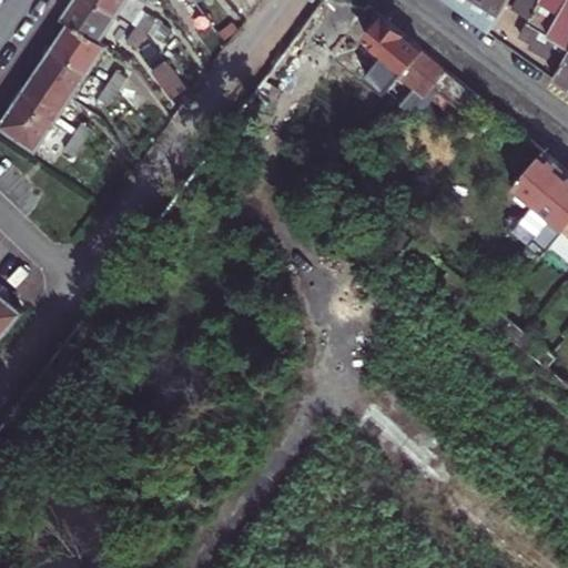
[(100,44),(118,18),(91,0),(77,0),(63,20),(71,26),(100,44)]
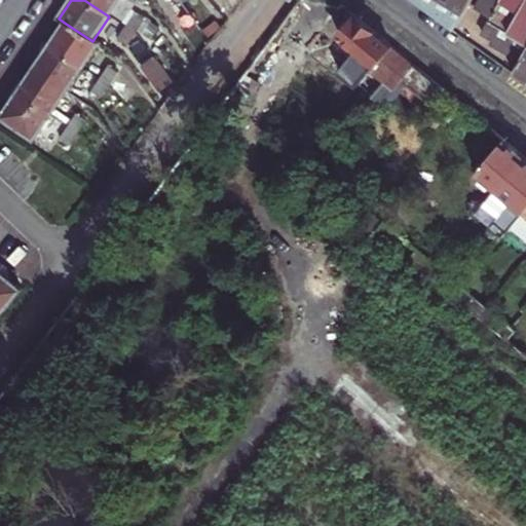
[(84,0),(109,16),(119,0),(84,0)]
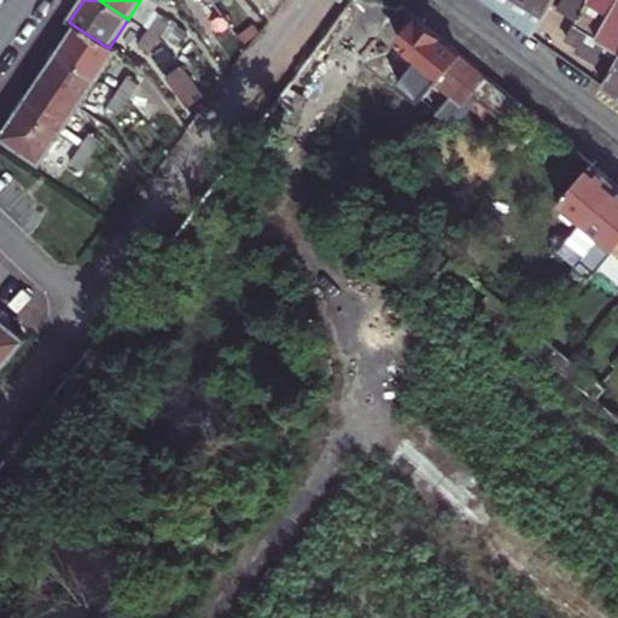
[(208,0),(226,24),(235,36),(250,27),(231,0),(208,0)]
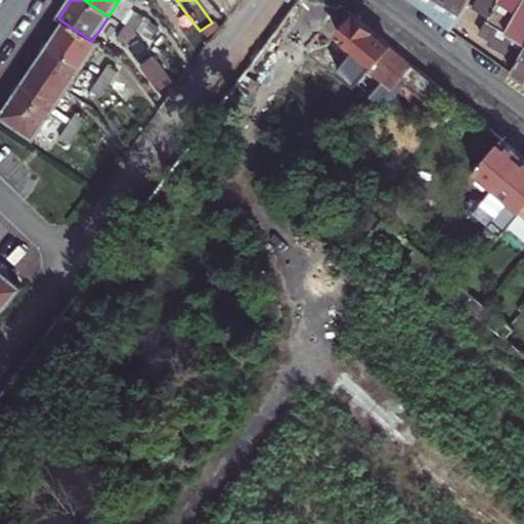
[(470,0),(406,0),(436,22),(448,3),(463,12),(470,0)]
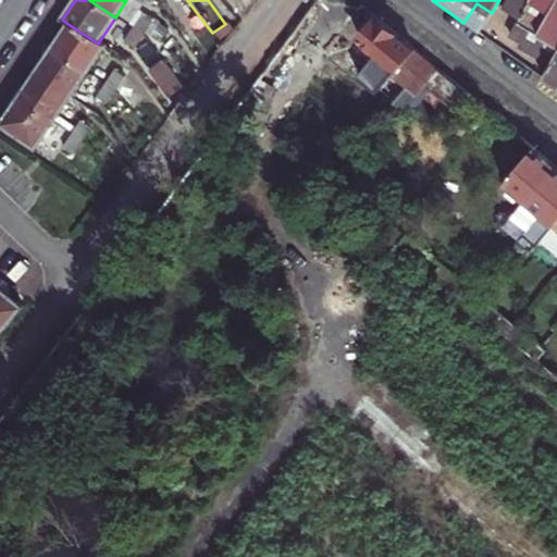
[(519,47),(549,65),(556,51),(556,0),(508,0),(503,9),(519,19),(510,35),(522,42),(519,47)]
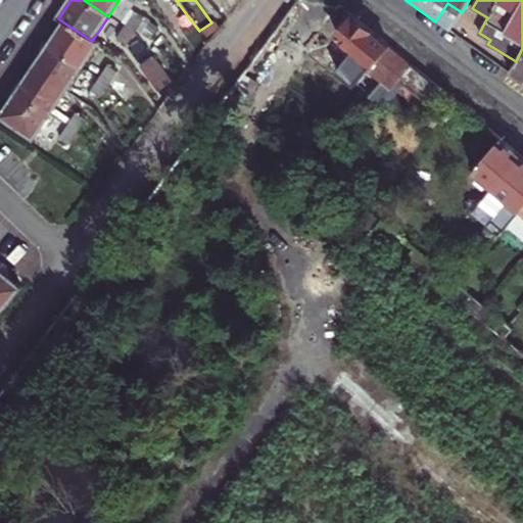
[(447,3),(435,21),(450,32),(462,12),(447,3)]
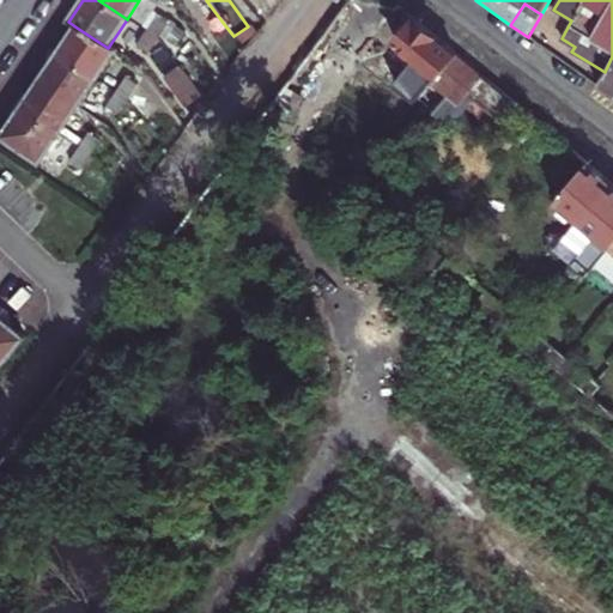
[(167,25),(157,19),(147,32),(158,40),(167,25)]
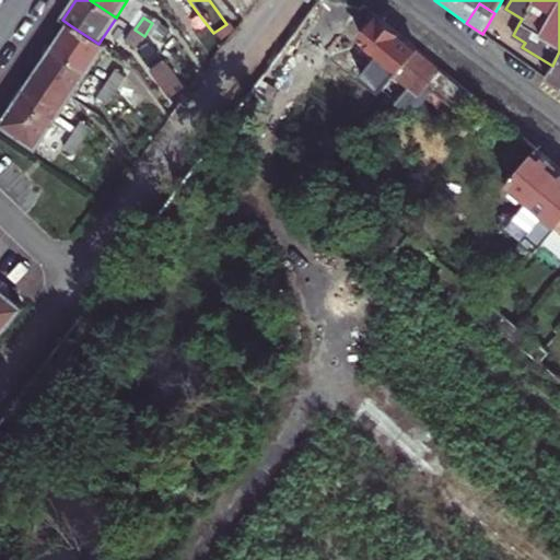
[(429,85),(441,71),(378,20),(362,41),(401,73),(403,72),(409,62),(423,74),(417,83),(406,98),(416,107),(434,90),(429,85)]
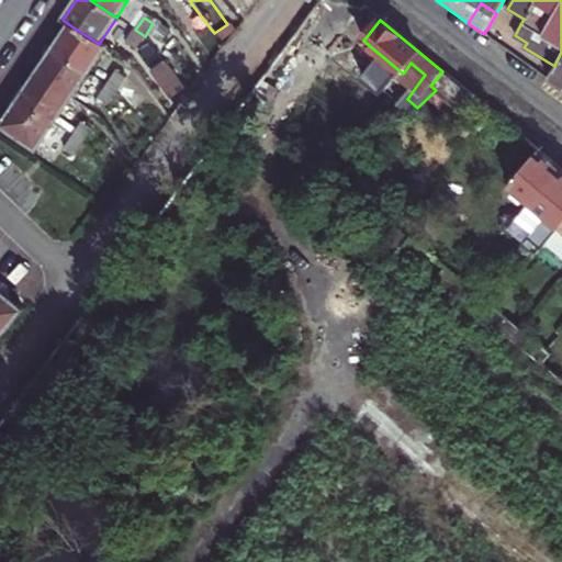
[(107,49),(99,44),(70,25),(56,45),(52,42),(48,47),(89,74),(107,49)]
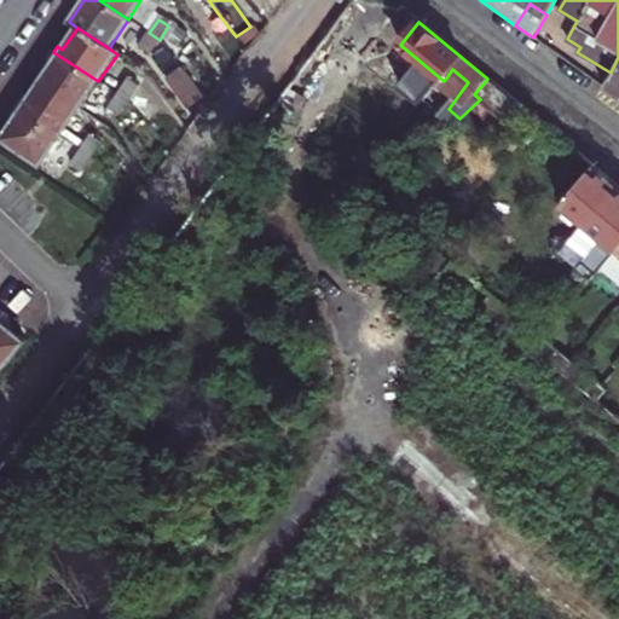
[(150,55),(160,40),(149,33),(140,47),(150,55)]
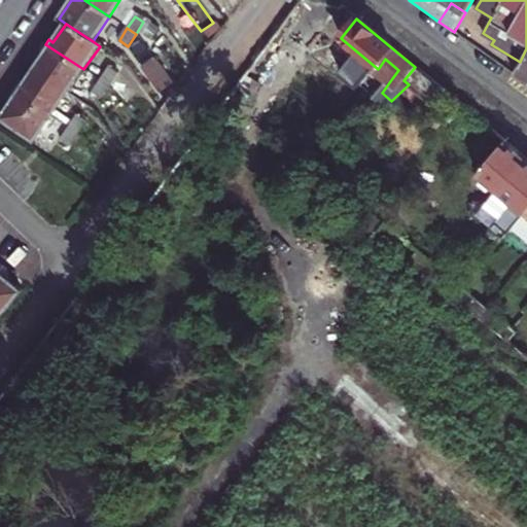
[(67,94),(83,69),(45,44),(42,49),(45,53),(33,71),(67,94)]
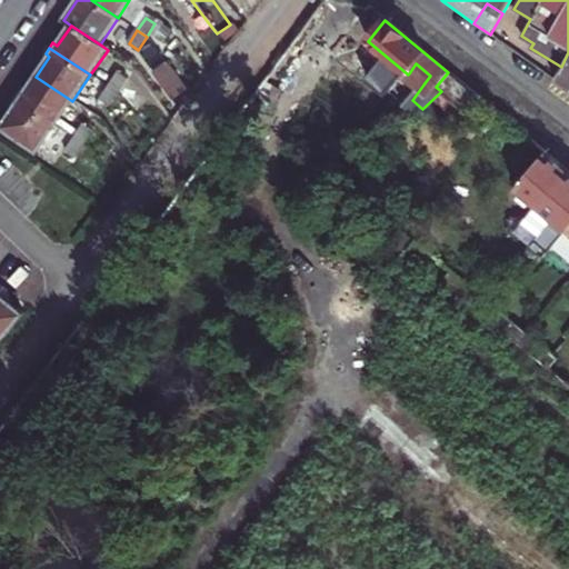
[(146,63),(169,95),(182,85),(159,52),(146,63)]
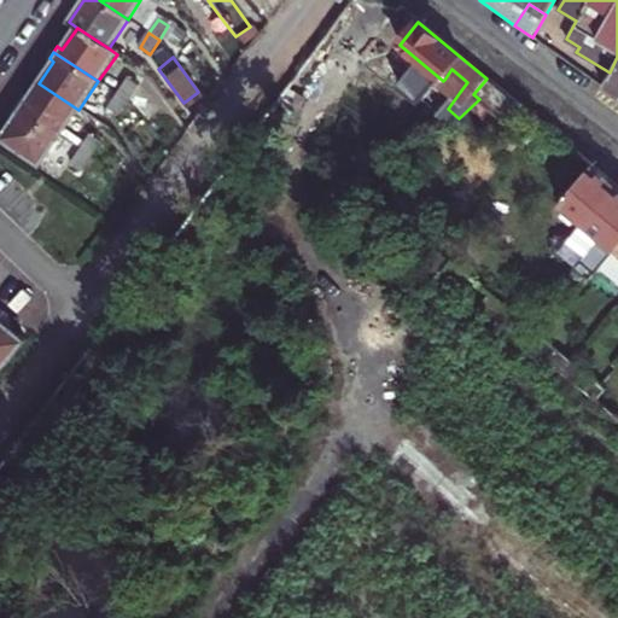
[(617,57),(610,73),(600,88),(617,99),(617,57)]
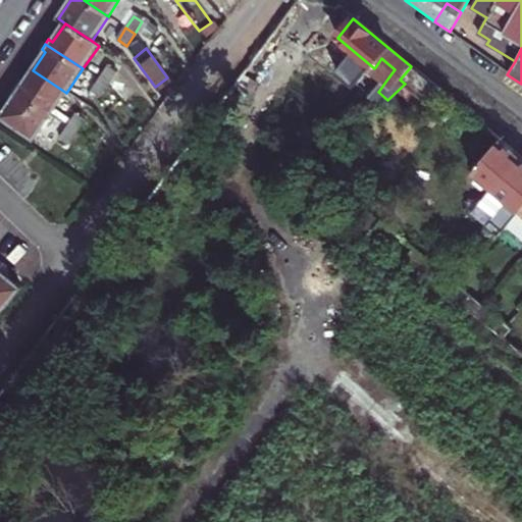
[(395,69),(381,58),(375,67),(388,77),(395,69)]
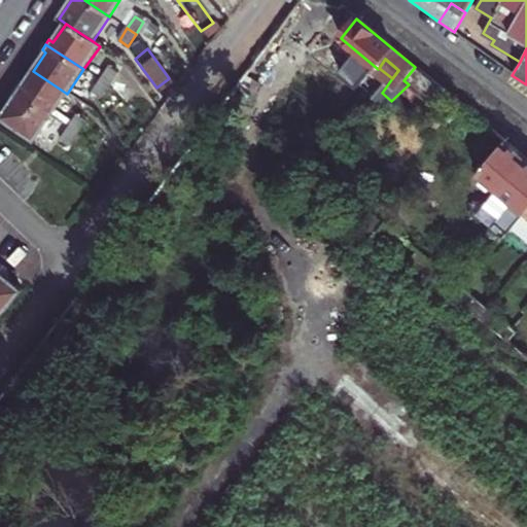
[(445,91),(415,67),(403,80),(409,84),(427,100),(421,107),(427,112),(445,91)]
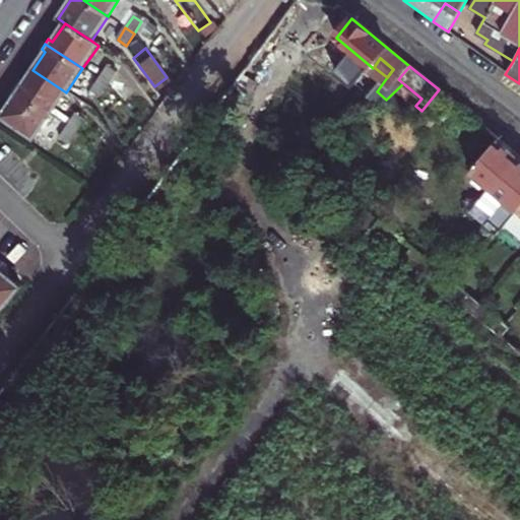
[(106,68),(99,79),(108,85),(115,73),(106,68)]
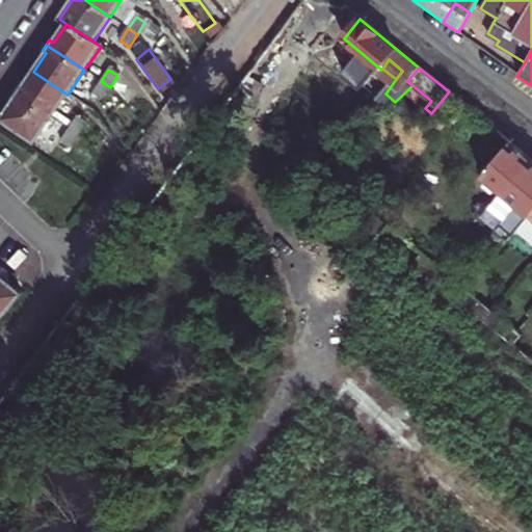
[(52,118),(68,95),(33,72),(20,91),(16,89),(14,92),(52,118)]
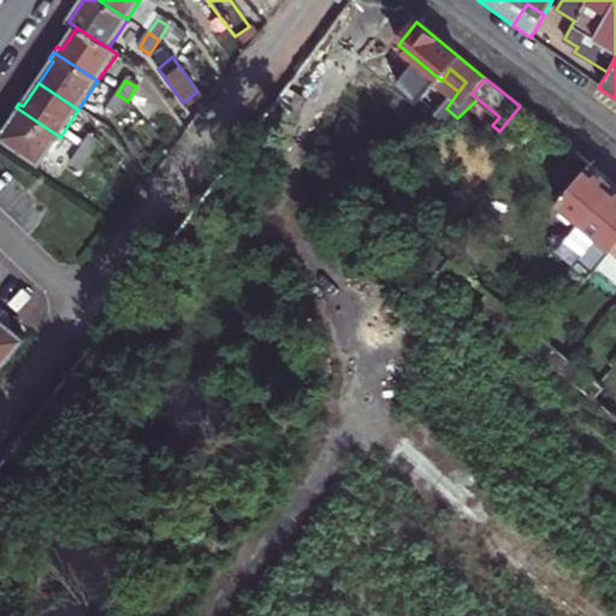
[(369,89),(359,84),(351,100),(362,106),(369,89)]
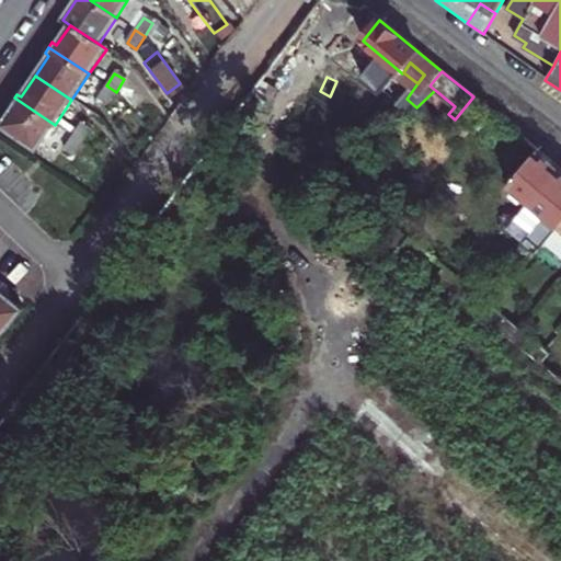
[(147,100),(132,81),(118,92),(133,111),(147,100)]
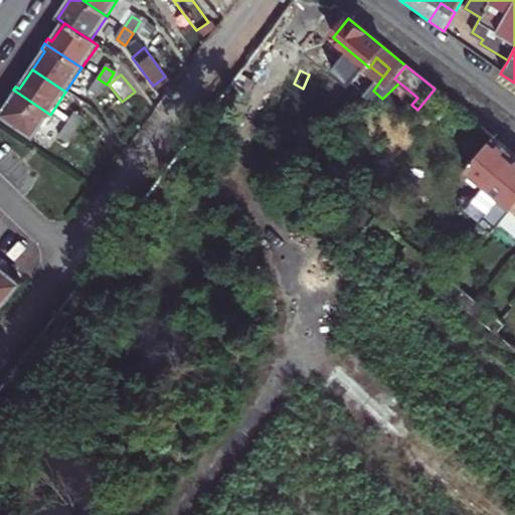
[(98,96),(107,84),(98,78),(90,91),(98,96)]
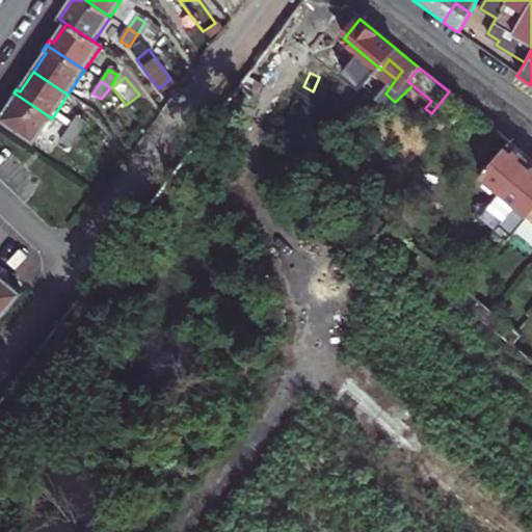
[(35,143),(52,118),(14,92),(10,99),(14,101),(0,121),(35,143)]
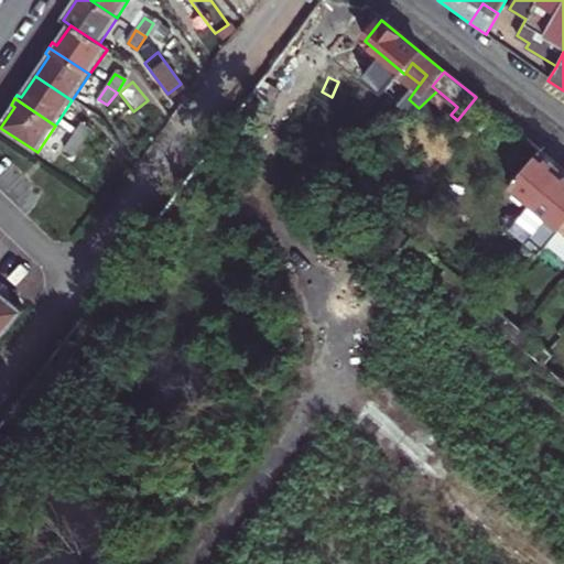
[(82,125),(73,138),(83,143),(90,130),(82,125)]
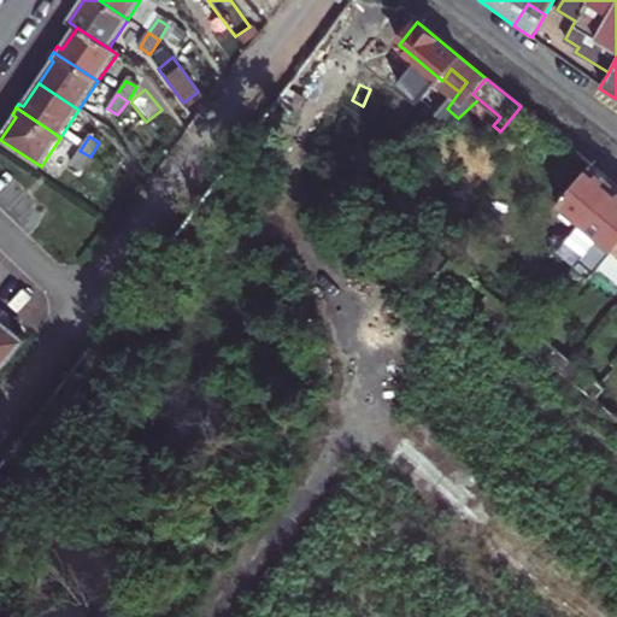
[(81,171),(90,157),(80,151),(70,164),(81,171)]
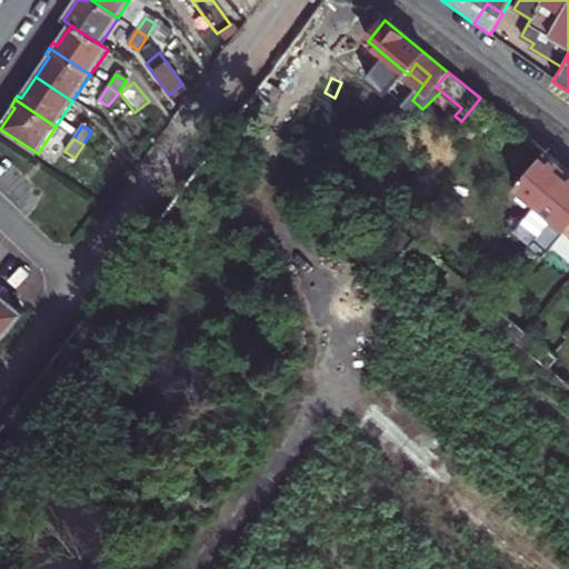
[(568,225),(568,171),(546,152),(516,187),(537,205),(519,228),(547,251),(553,243),(568,225)]
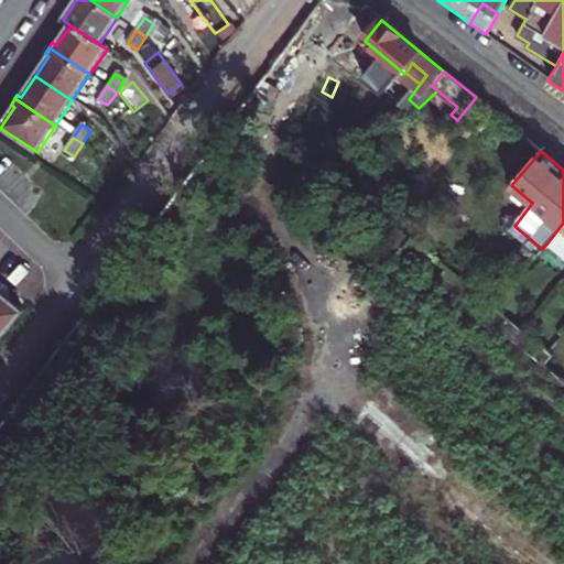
[(563,223),(549,241),(563,252),(563,223)]
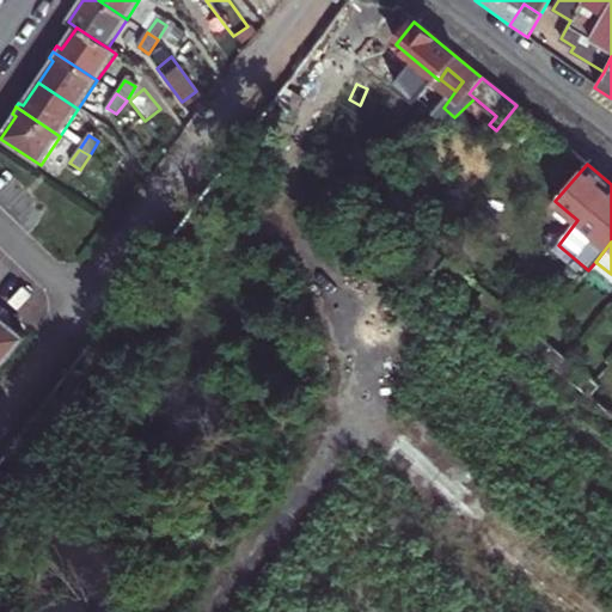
[(8,314),(2,310),(0,313),(0,368),(25,337),(5,320),(8,314)]
